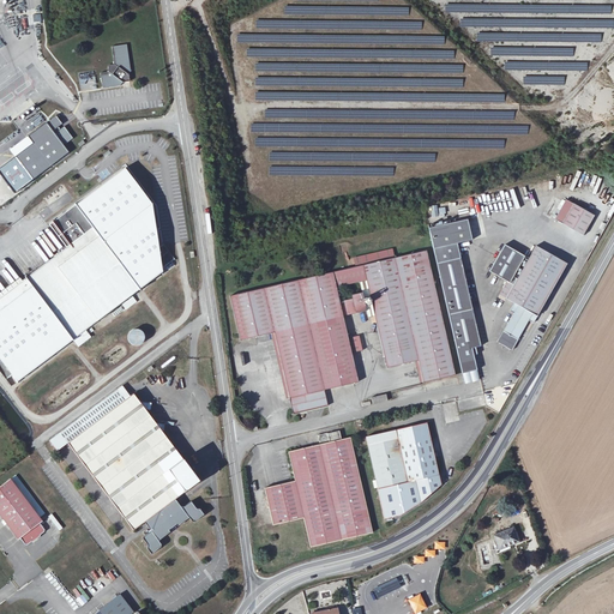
[(126,48),(113,49),(115,67),(109,68),(110,77),(102,77),(103,91),(121,89),(124,84),(128,83),(127,77),(131,74),(126,48)]
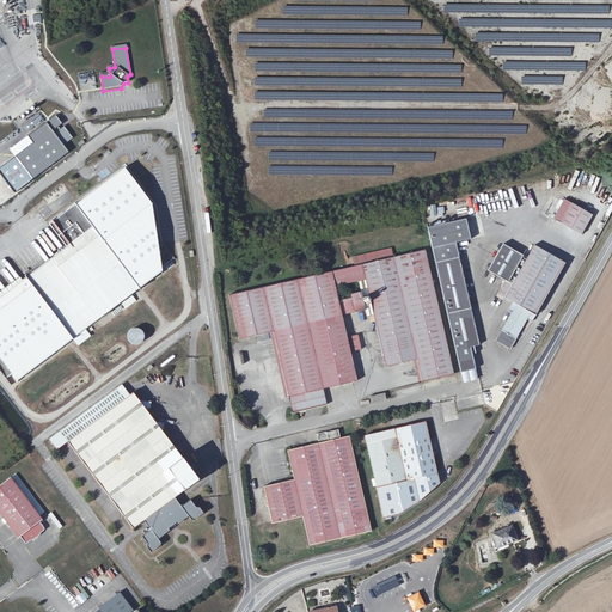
[(13,155),(30,179),(67,151),(44,122),(25,135),(31,142),(13,155)]
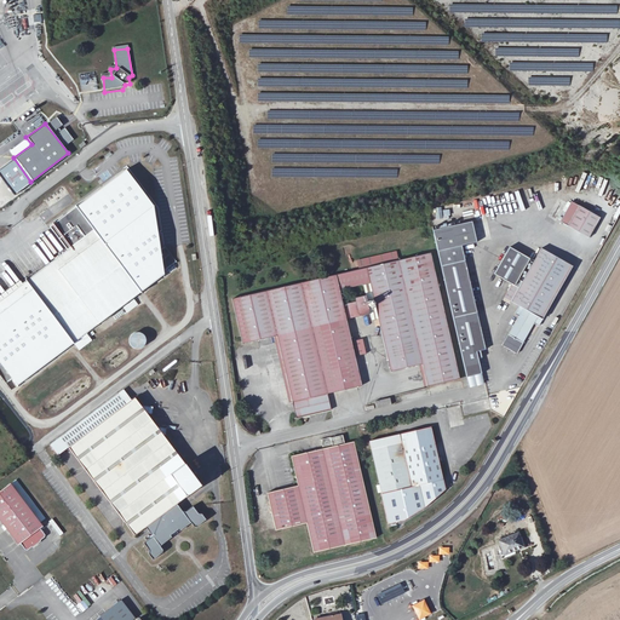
[(0,297),(0,371),(12,388),(161,276),(151,207),(122,170),(49,225),(65,251),(0,297)]
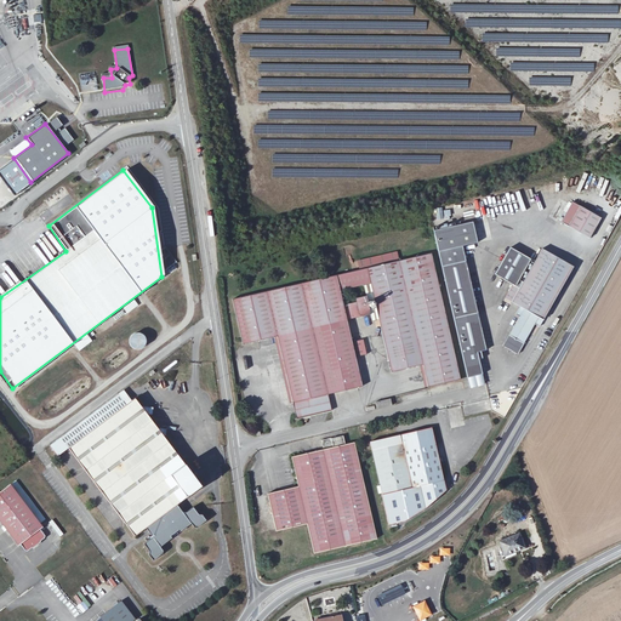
[(564,226),(586,238),(598,217),(576,205),(564,226)]
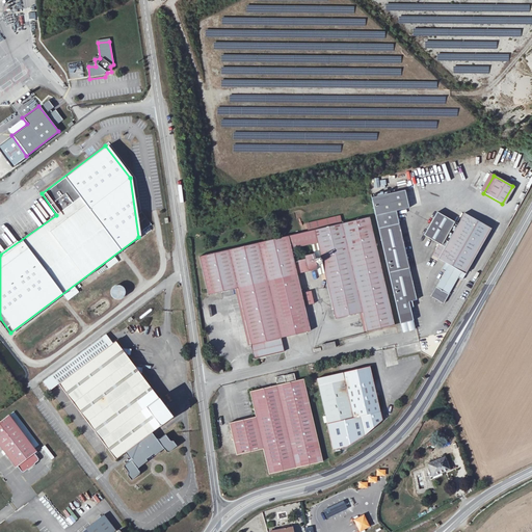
[(399,323),(411,320),(407,301),(416,299),(397,210),(409,208),(406,192),(373,200),(399,323)]
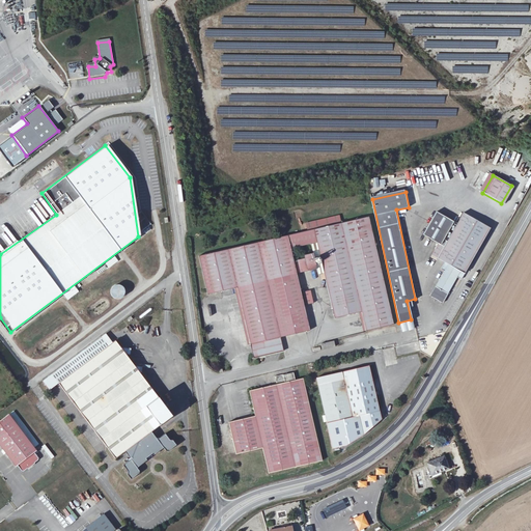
[(427,301),(441,308),(458,277),(463,279),(492,228),(465,213),(458,223),(438,212),(425,234),(440,243),(432,256),(446,263),(443,270),(445,271),(427,301)]
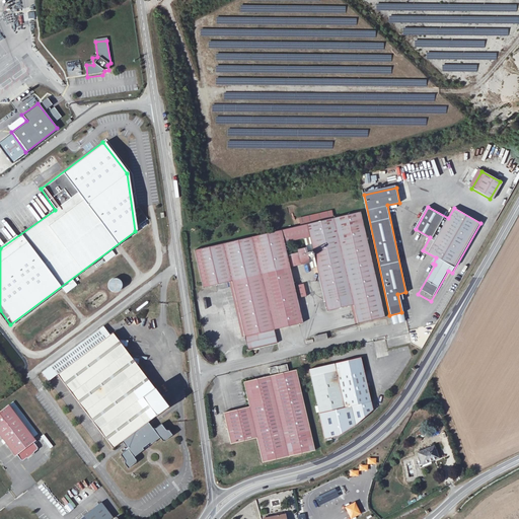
[(353,212),(193,253),(203,292),(232,285),(248,353),(279,345),(276,332),(302,325),(285,250),(297,248),(301,264),(312,262),(324,312),(350,305),(355,323),(379,317),(353,212)]
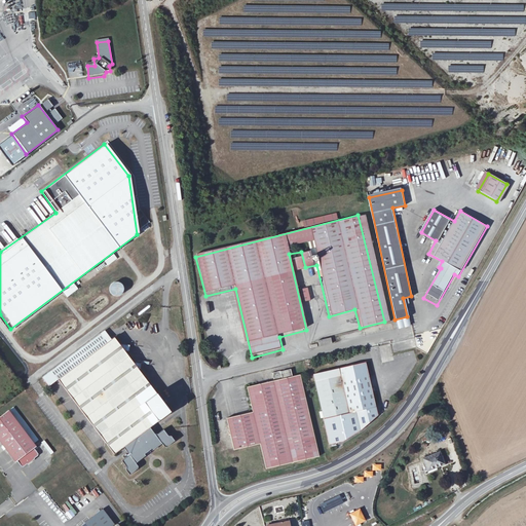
[(105,261),(108,265),(117,259),(114,255),(105,261)]
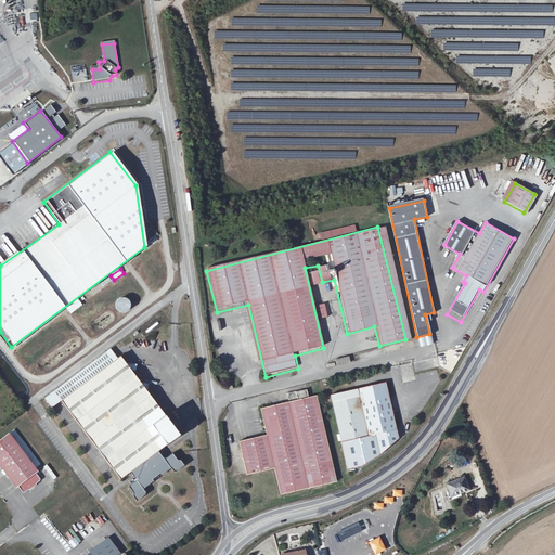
[(130,311),(130,298),(117,299),(117,312),(130,311)]
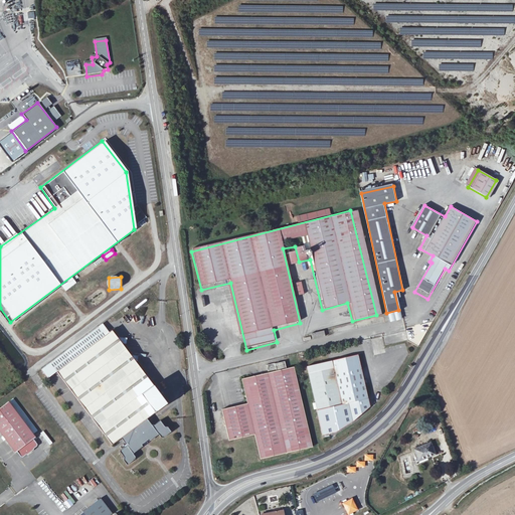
[(398,310),(386,313),(387,320),(400,318),(398,310)]
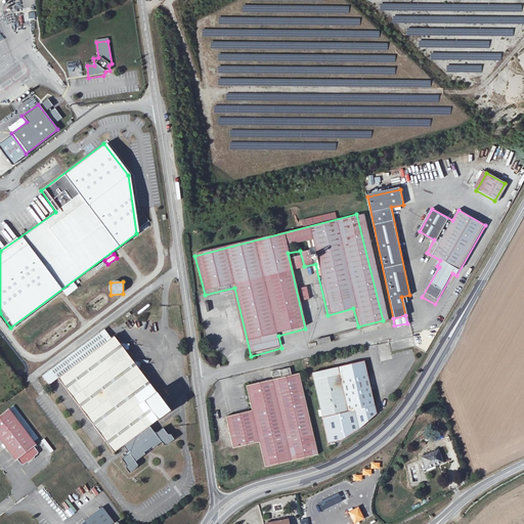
[(132,316),(126,320),(129,324),(135,320),(132,316)]
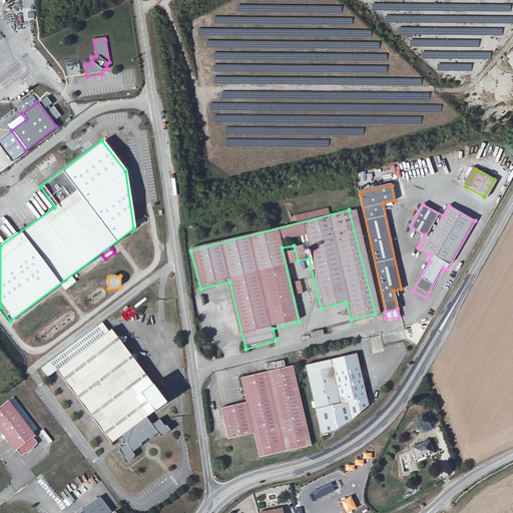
[(103,335),(107,332),(101,324),(98,326),(103,335)]
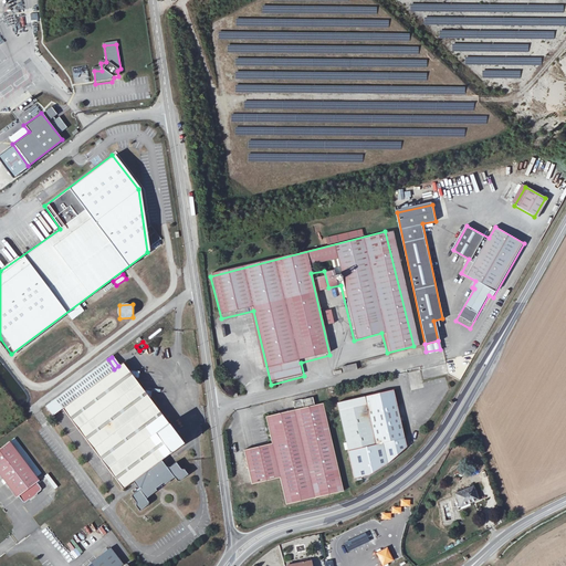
[(122,364),(118,366),(114,369),(108,359),(44,407),(51,417),(62,408),(119,488),(132,480),(137,489),(129,494),(134,502),(133,505),(137,511),(147,504),(148,500),(146,495),(185,468),(187,471),(191,471),(199,465),(195,460),(190,460),(186,453),(177,460),(171,450),(180,444),(145,397),(149,398),(150,391),(140,390),(132,378),(137,379),(137,373),(126,370),(122,364)]
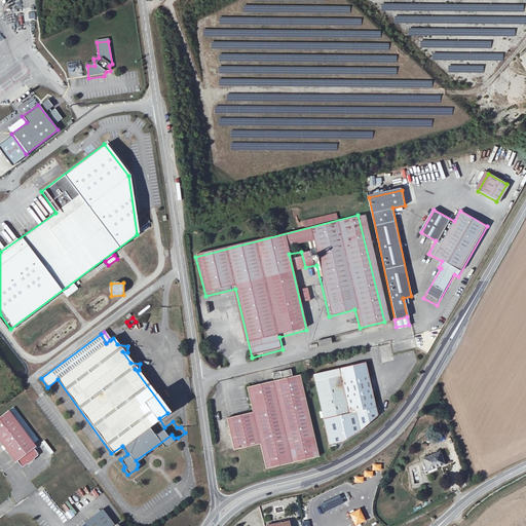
[(331,347),(330,341),(316,343),(318,350),(331,347)]
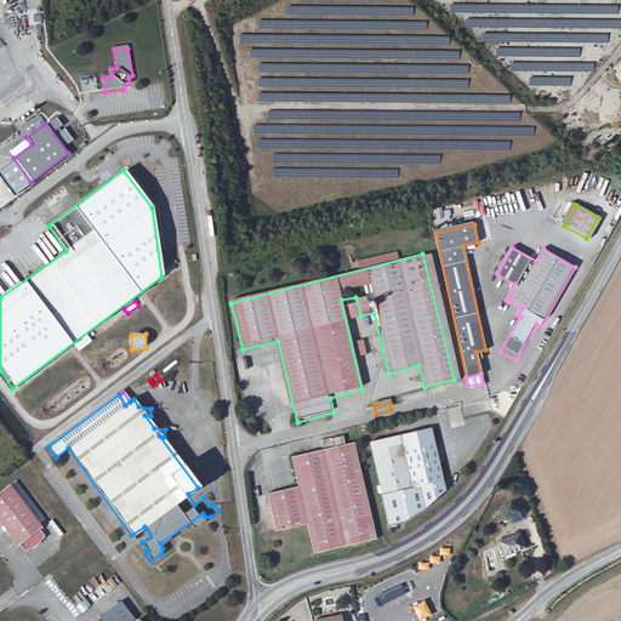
[(448,409),(451,426),(465,425),(461,406),(448,409)]
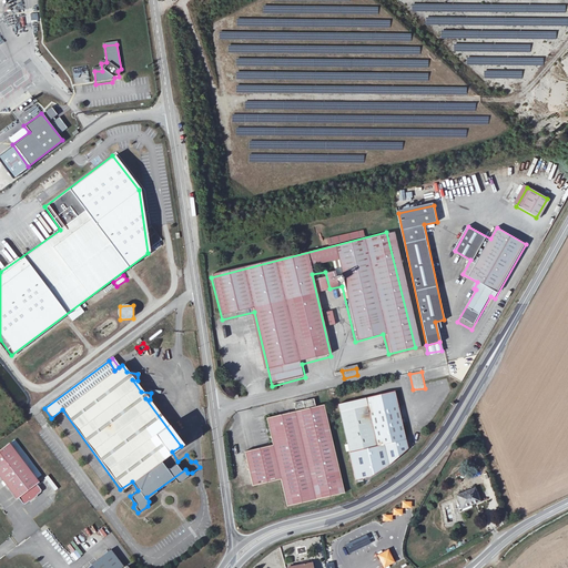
[(365,402),(377,449),(405,443),(394,395),(365,402)]
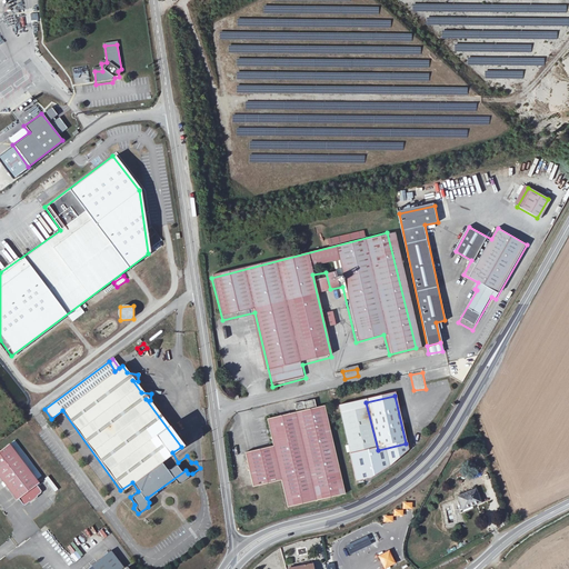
[(345,495),(323,406),(315,408),(313,400),(301,402),(301,401),(292,403),(295,413),(266,419),(272,446),(245,452),(252,488),(281,482),(287,508),(345,495)]
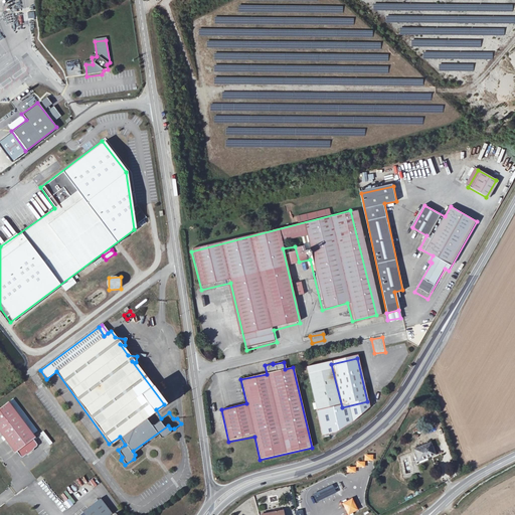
[(10,402),(0,409),(0,435),(14,454),(16,453),(20,459),(22,459),(28,454),(29,454),(35,449),(36,448),(39,446),(39,444),(35,439),(37,437),(10,402)]
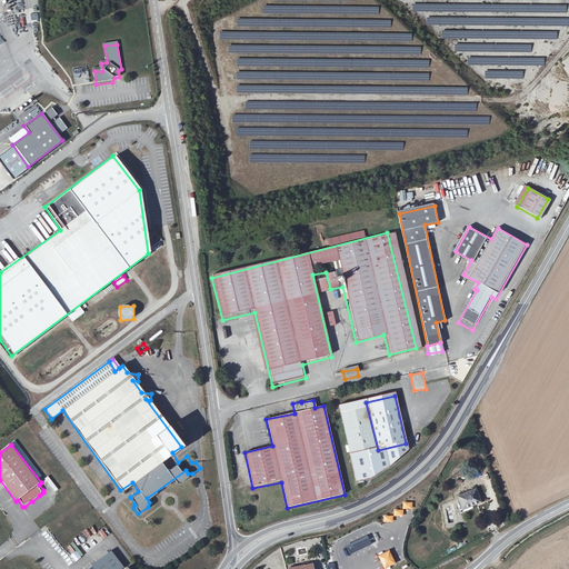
[(55,491),(58,489),(48,476),(45,478),(55,491)]
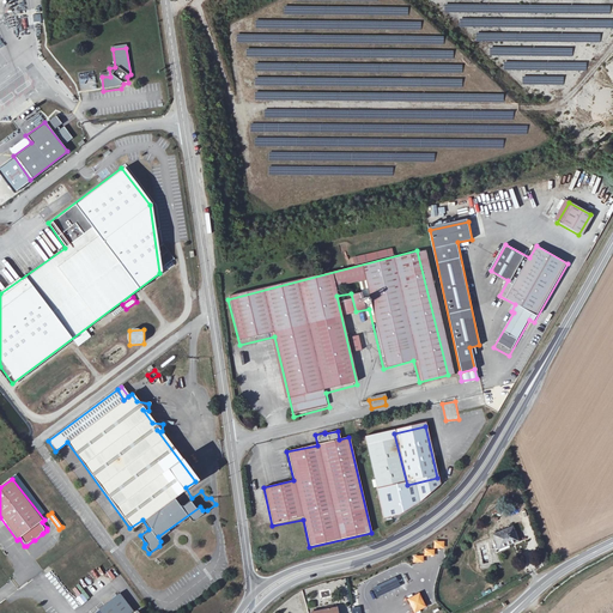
[(495,553),(509,546),(508,544),(516,540),(511,525),(499,530),(501,533),(492,535),(496,542),(492,544),(495,553)]
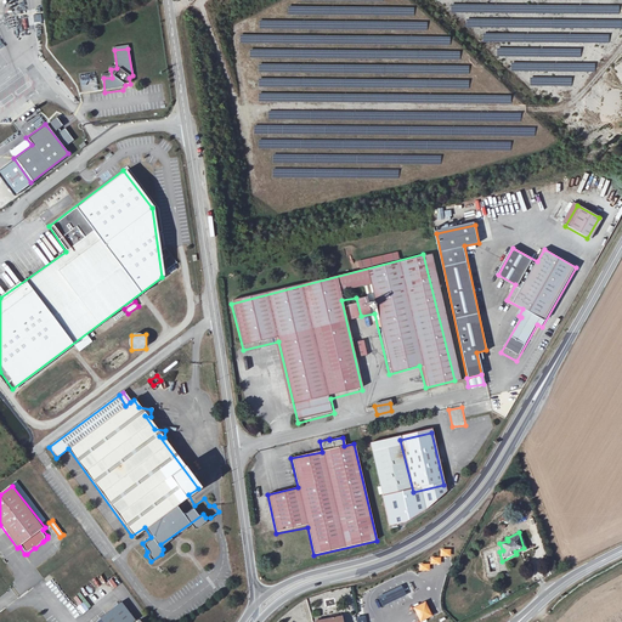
[(419,563),(419,571),(430,571),(430,565),(441,565),(441,557),(451,557),(451,549),(440,549),(440,557),(429,557),(429,563),(419,563)]
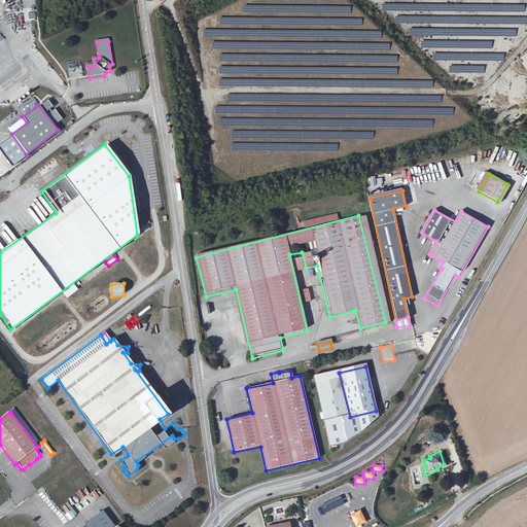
[(324,514),(344,505),(341,496),(320,505),(324,514)]
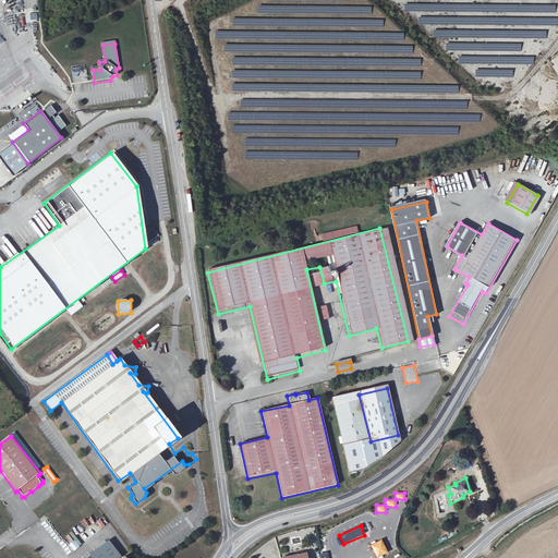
[(76,548),(81,545),(76,538),(72,542),(76,548)]
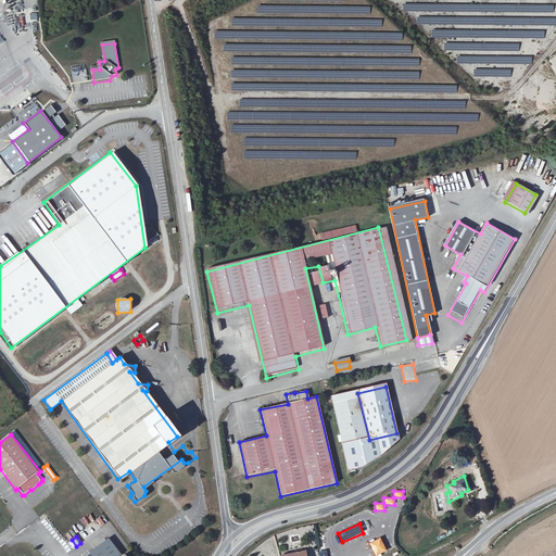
[(374,555),(375,555),(387,552),(381,538),(369,542),(374,555)]
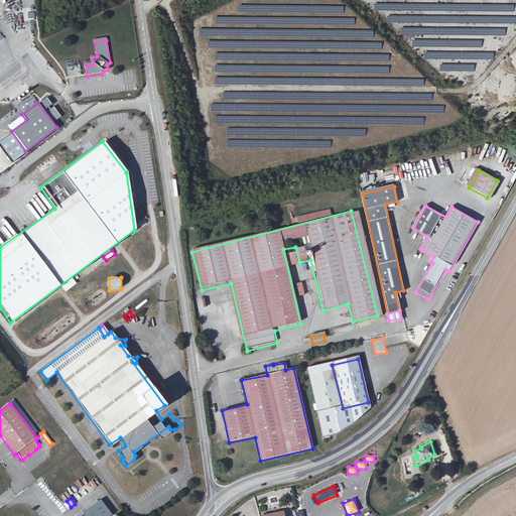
[(80,515),(116,515),(114,515),(111,515),(100,501),(80,515)]
